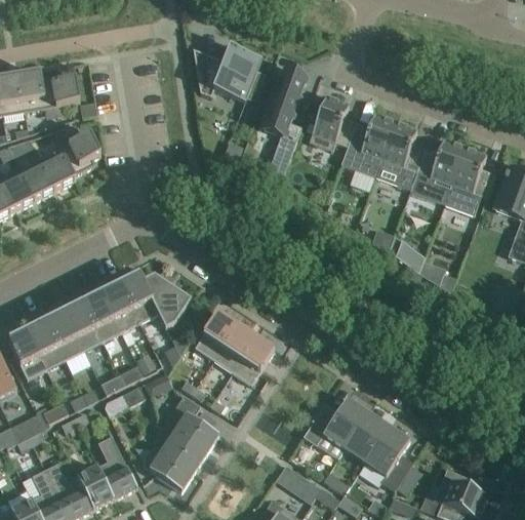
[(193,50),(200,93),(211,97),(214,90),(245,103),(246,98),(255,103),(267,74),(257,71),(263,58),(237,49),(233,62),(225,58),(224,62),(193,49),(193,50)]
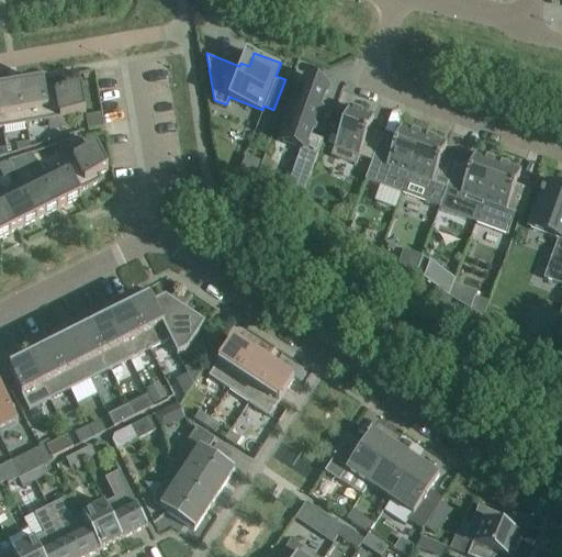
[(291,171),(307,178),(323,136),(311,132),(328,85),(323,82),(323,80),(311,76),(310,78),(304,76),(301,86),(298,86),(282,129),(285,130),(282,137),(301,145),(291,171)]
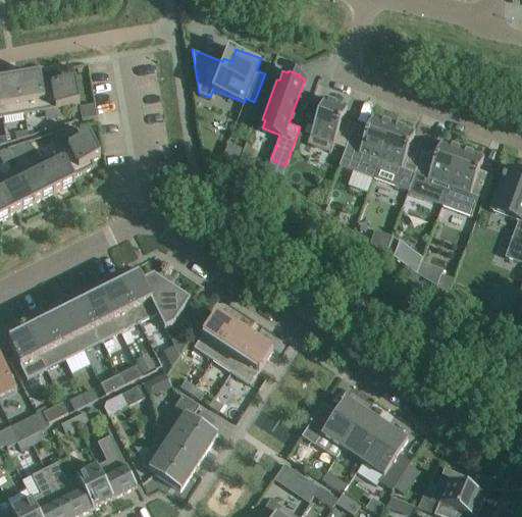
[(24,111),(47,108),(43,85),(40,73),(18,78),(24,111)]
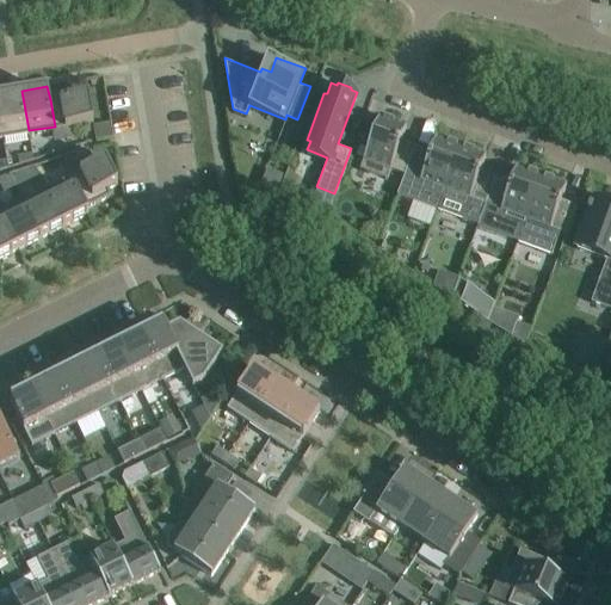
[(22,91),(0,93),(0,113),(4,135),(29,130),(22,91)]
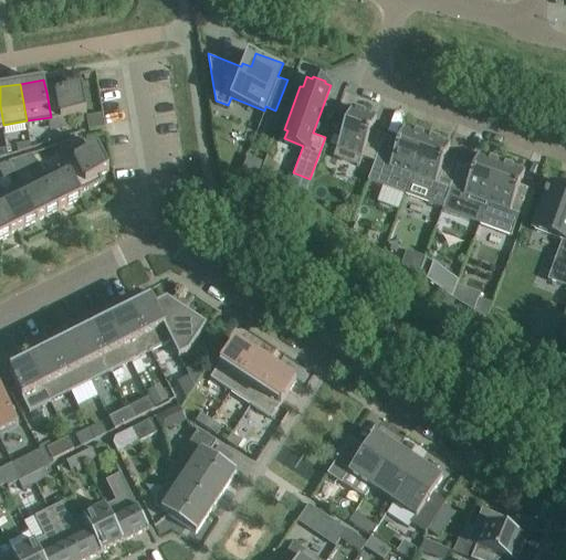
[(46,92),(51,117),(86,111),(82,86),(46,92)]
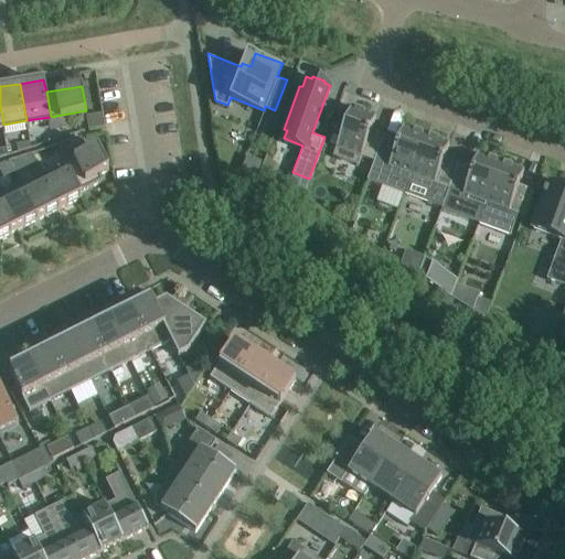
[(366,178),(368,178),(384,132),(371,127),(375,114),(350,104),(341,130),(336,143),(332,152),(358,162),(361,153),(374,158),(366,178)]
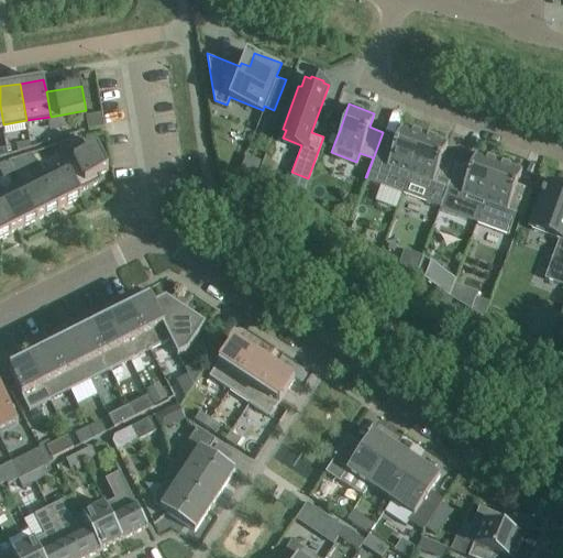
[(101,112),(85,115),(87,128),(103,126),(101,112)]
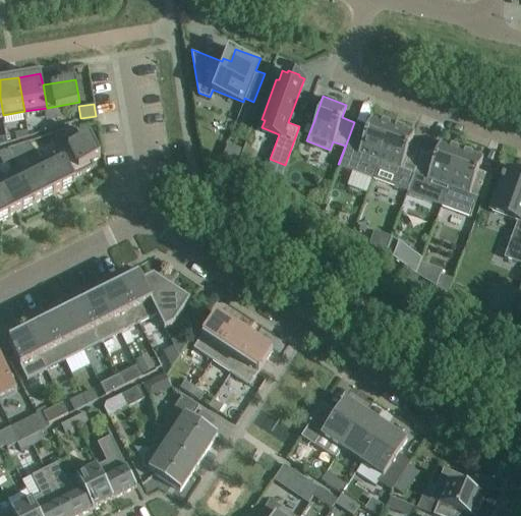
[(339,164),(372,176),(377,166),(377,167),(393,122),(371,114),(366,127),(354,122),(339,164)]
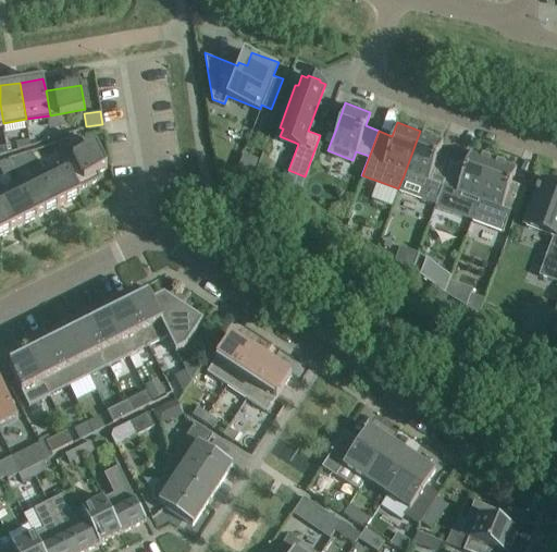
[(329,126),(324,138),(331,142),(336,129),(329,126)]
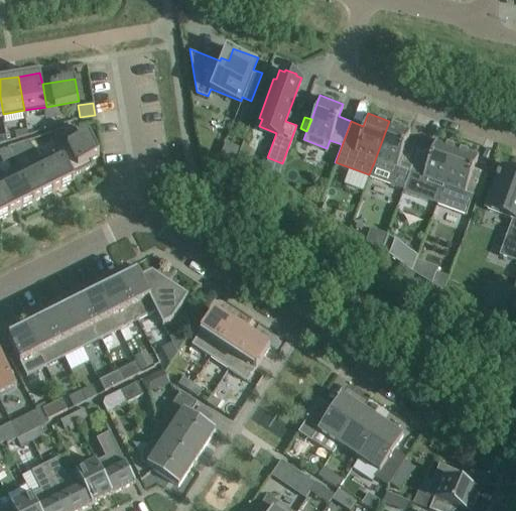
[(373,164),(369,174),(403,187),(418,146),(405,141),(410,128),(389,121),(373,165),(373,164)]
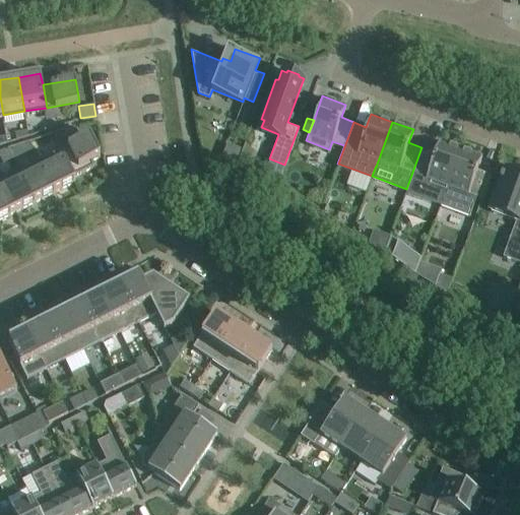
[(75,123),(53,130),(61,147),(76,139),(73,132),(78,129),(75,123)]
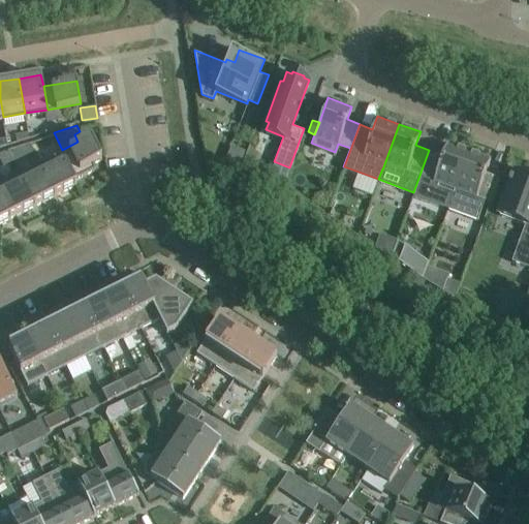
[(28,128),(16,131),(17,139),(21,137),(29,135),(28,128)]
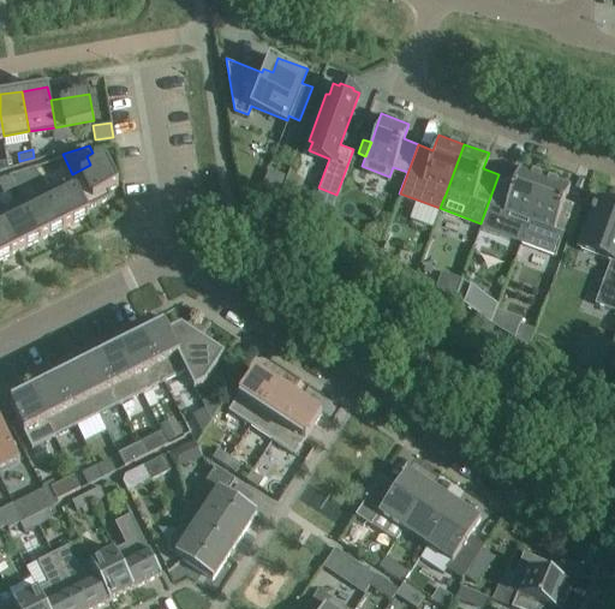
[(72,174),(71,174),(87,206),(112,193),(108,186),(118,181),(106,157),(100,160),(95,151),(93,153),(87,156),(90,165),(72,174)]
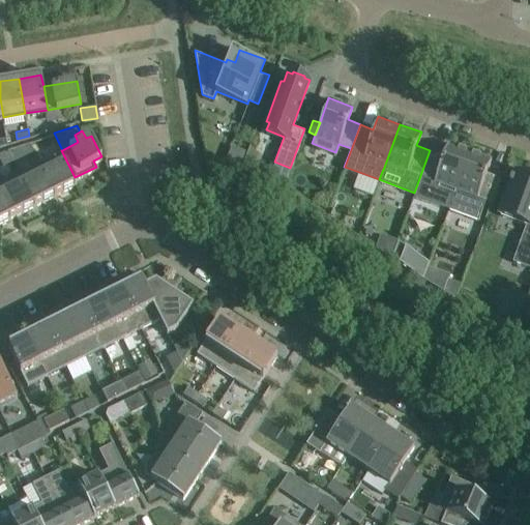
[(13,157),(34,147),(30,141),(23,143),(8,148),(13,157)]
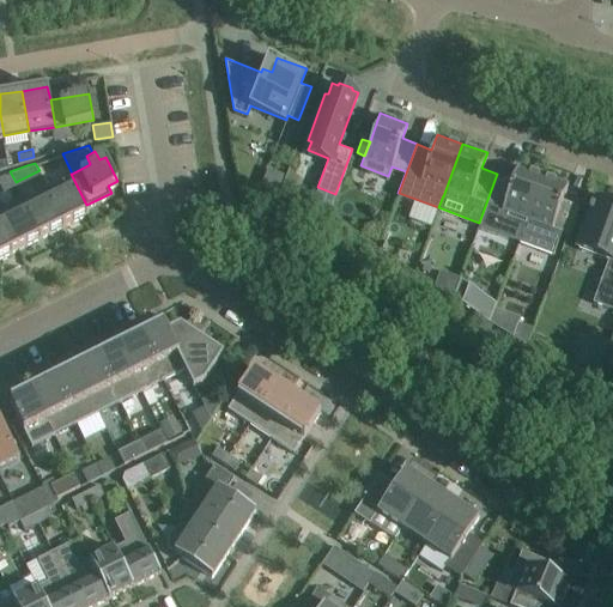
[(513,178),(497,174),(479,223),(478,224),(520,240),(544,174),(519,164),(513,178)]
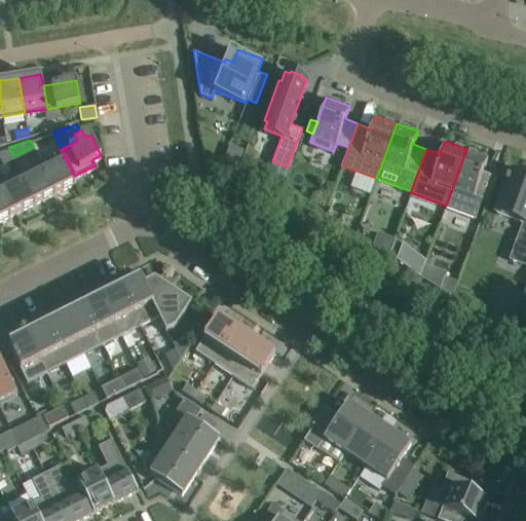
[(8,147),(0,149),(0,154),(3,160),(13,156),(8,147)]
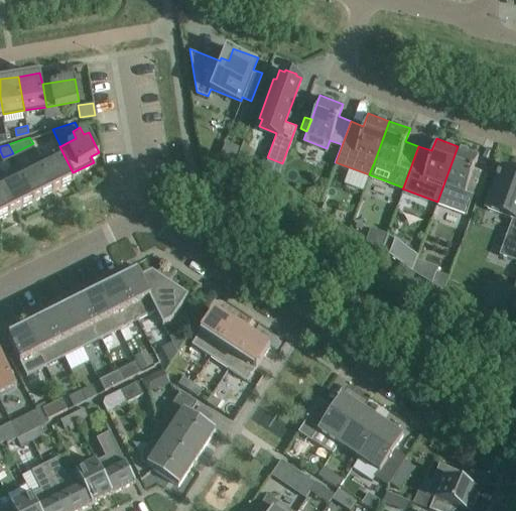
[(73,172),(59,146),(39,156),(55,187),(75,177),(73,172)]
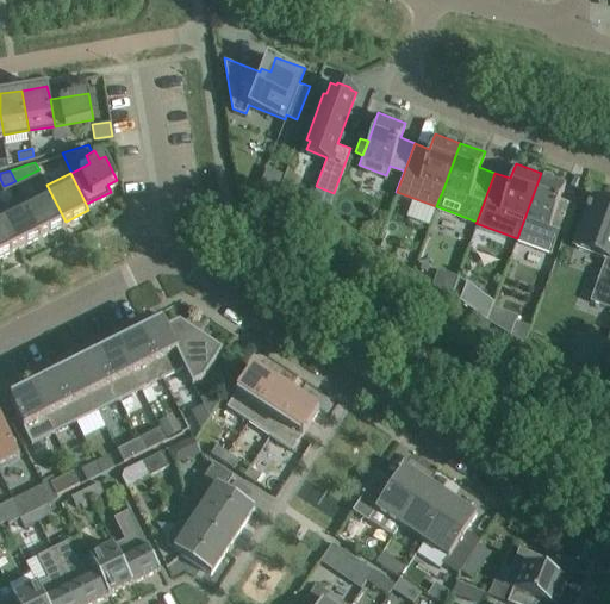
[(541,173),(517,238),(551,250),(559,228),(565,230),(576,201),(560,197),(566,181),(541,173)]
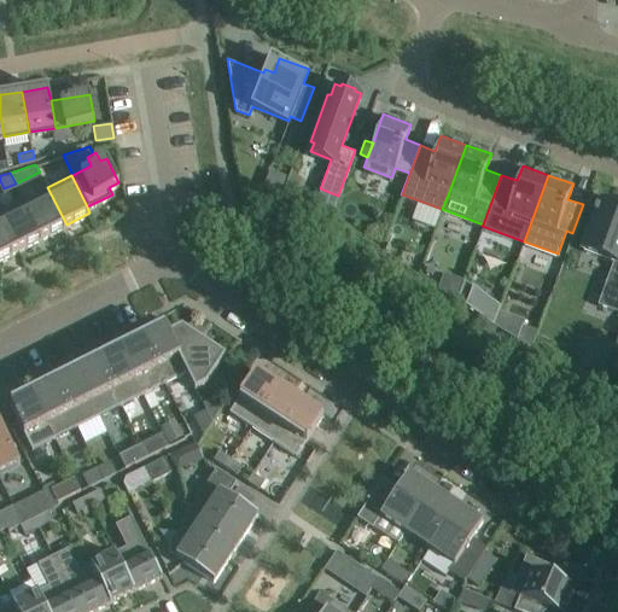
[(66,225),(47,187),(24,199),(42,237),(66,225)]
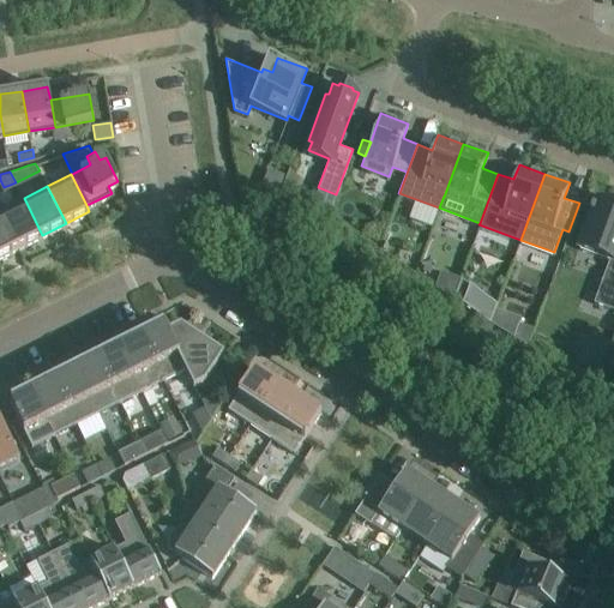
[(611,256),(594,300),(613,307),(613,199),(602,194),(601,199),(596,198),(594,205),(591,204),(590,210),(593,210),(588,223),(583,221),(576,240),(579,241),(578,244),(611,256)]
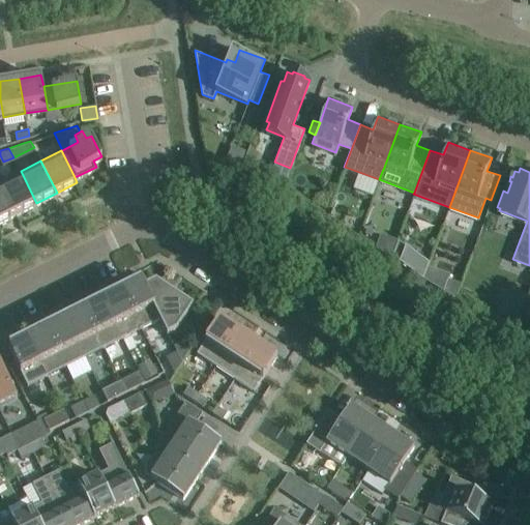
[(21,171),(0,181),(16,212),(36,203),(21,171)]
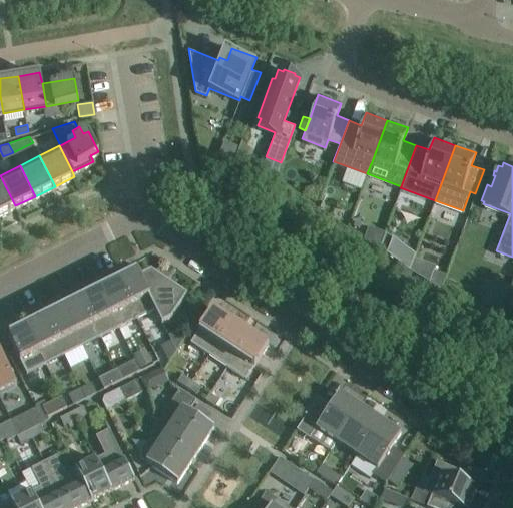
[(0,175),(0,174),(0,213),(15,205),(0,175)]
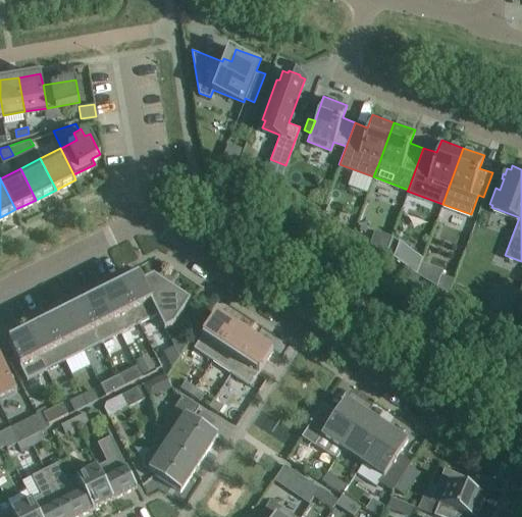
[(375,227),(370,241),(386,252),(392,234),(375,227)]
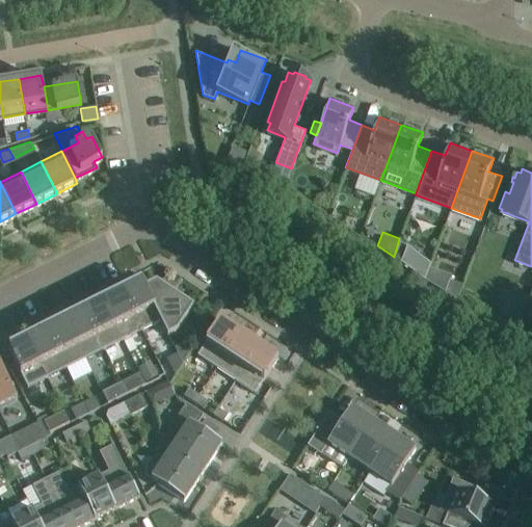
[(399,241),(394,257),(424,278),(430,259),(408,244),(407,249),(398,246),(400,239),(399,238),(399,241)]
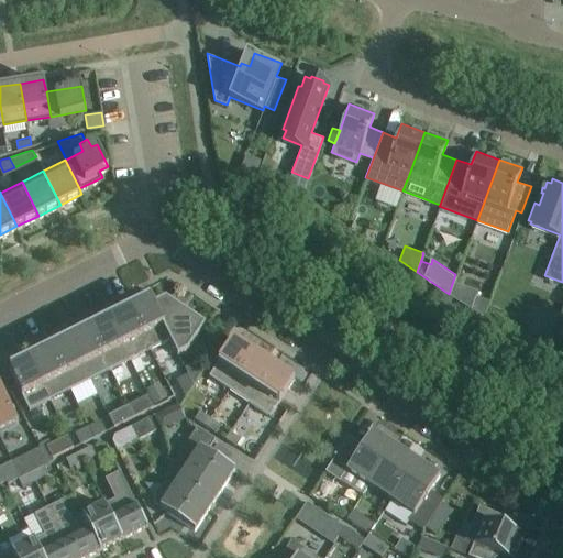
[(187,348),(206,320),(165,294),(154,301),(172,336),(169,337),(177,352),(187,348)]
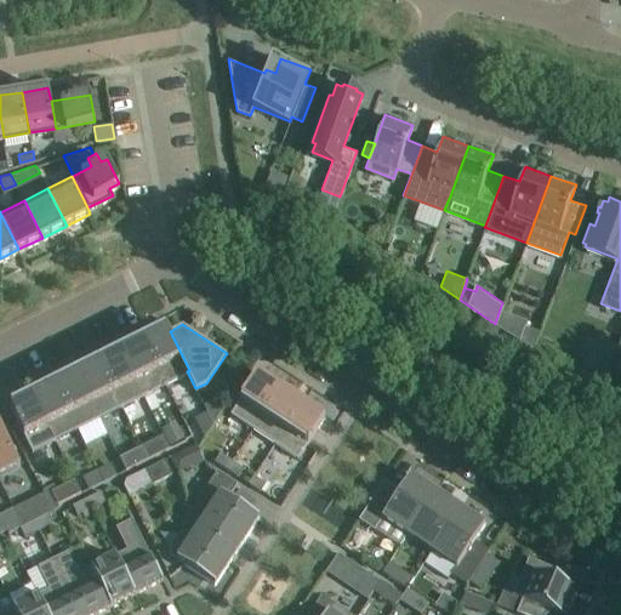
[(525,324),(520,337),(535,346),(540,329),(525,324)]
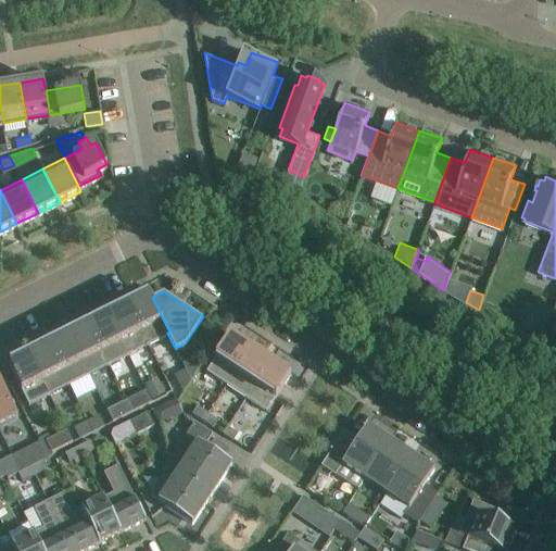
[(169,332),(152,297),(150,292),(129,303),(149,342),(167,333),(169,332)]
